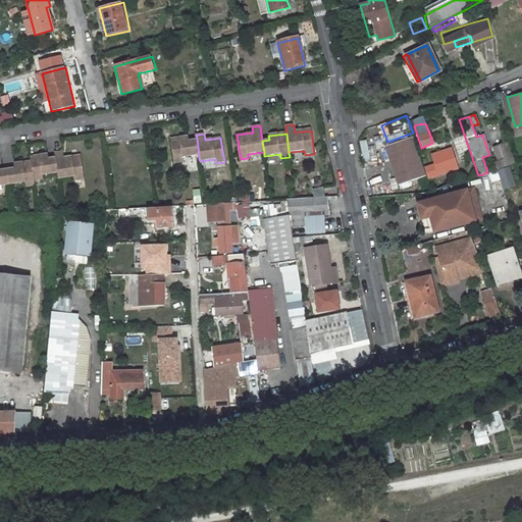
[(171,139),(174,162),(184,161),(183,157),(199,155),(197,139),(189,141),(189,136),(171,139)]
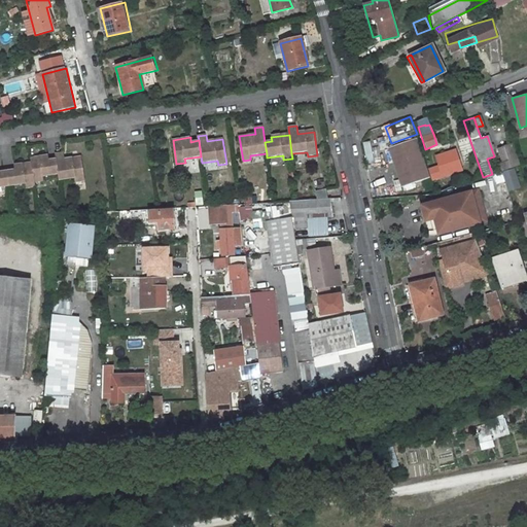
[(416,138),(394,145),(408,184),(429,177),(416,138)]
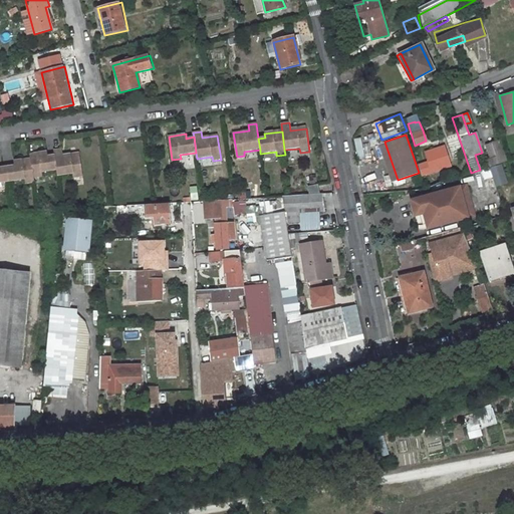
[(361,138),(354,139),(358,160),(365,158),(361,138)]
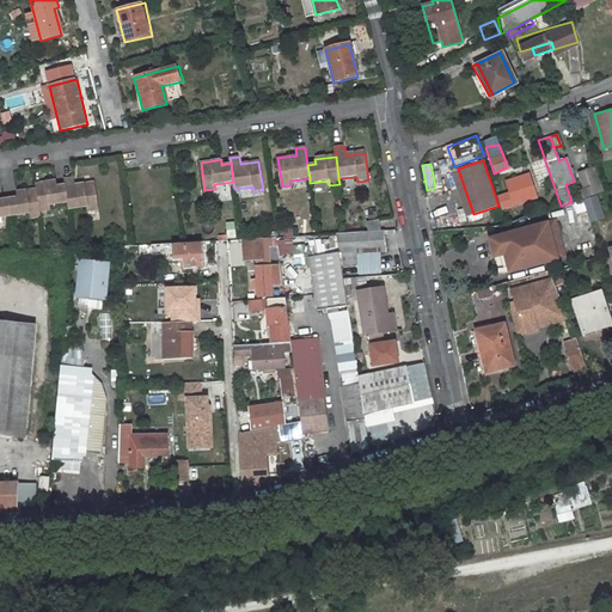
[(594,164),(585,167),(591,185),(585,187),(580,189),(581,196),(603,189),(594,164)]
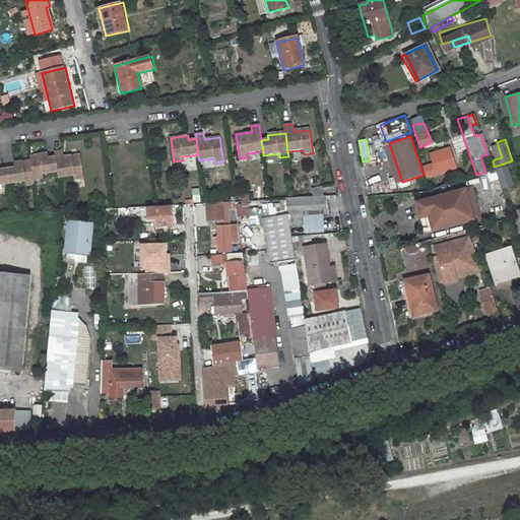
[(502,157),(497,142),(492,143),(497,158),(502,157)]
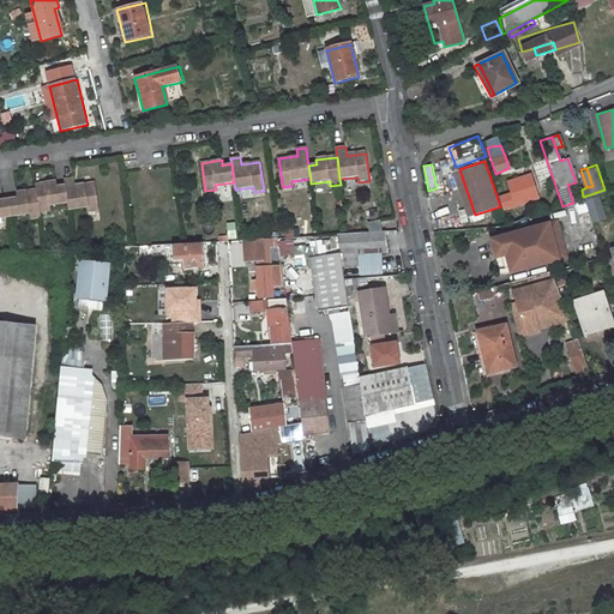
[(501,196),(505,208),(540,196),(533,173),(507,181),(511,193),(501,196)]
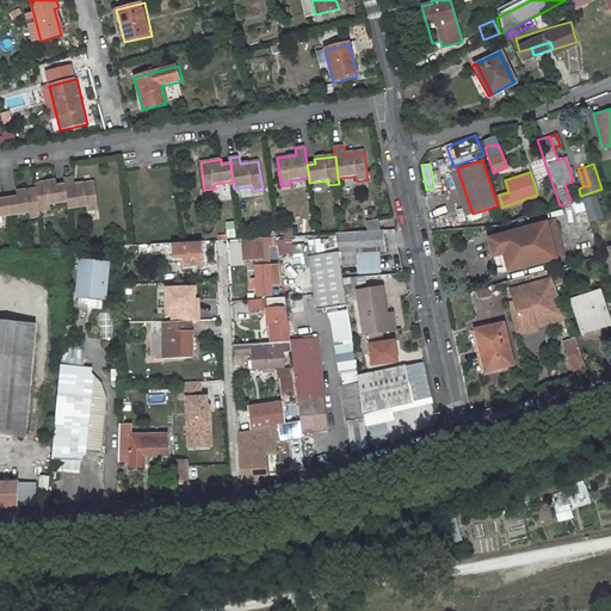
[(94,183),(74,185),(73,178),(63,179),(65,184),(67,203),(67,210),(86,208),(86,213),(98,211),(94,183)]
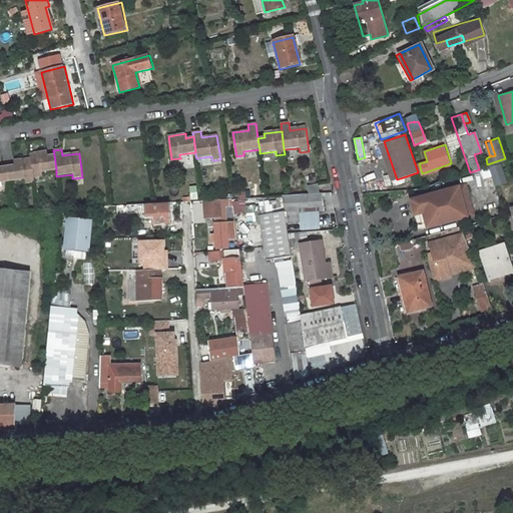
[(41,172),(56,170),(54,154),(46,155),(46,152),(30,154),(30,158),(33,178),(42,177),(41,172)]
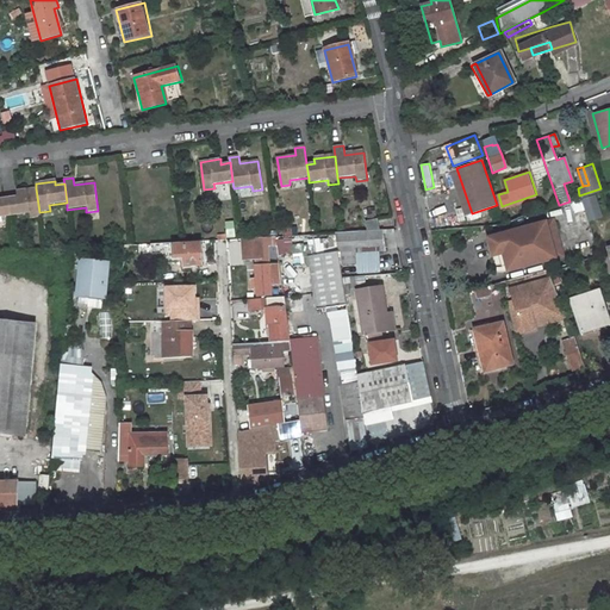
[(39,212),(36,188),(16,191),(17,197),(7,198),(10,217),(29,213),(29,218),(39,217),(39,212)]
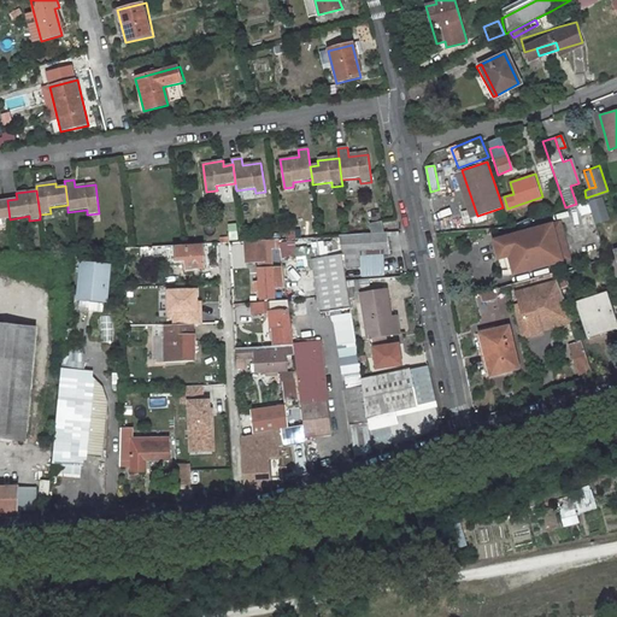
[(604,197),(589,201),(597,224),(611,219),(604,197)]
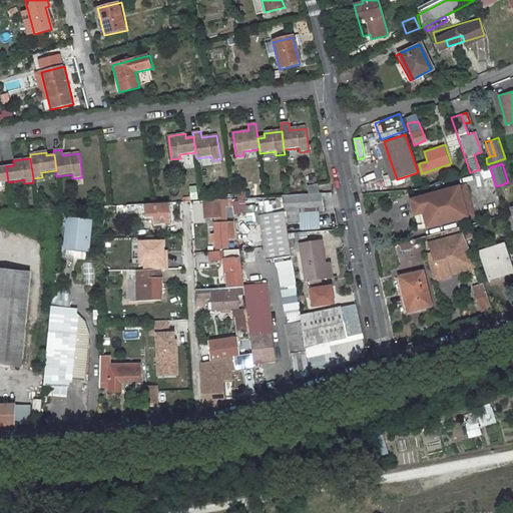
[(0,182),(8,182),(6,166),(0,166),(0,182)]
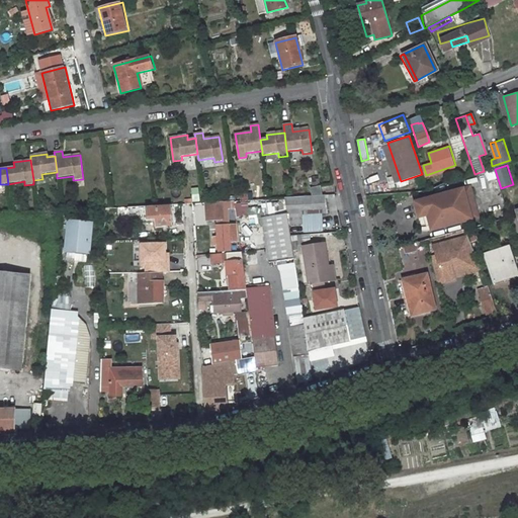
[(386,181),(366,184),(367,195),(389,192),(386,181)]
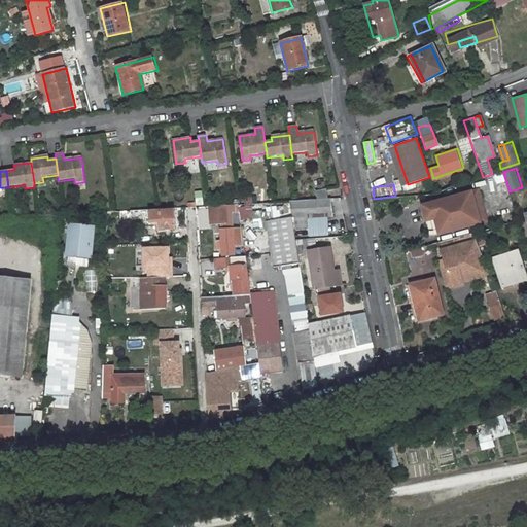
[(479,222),(486,221),(478,189),(470,191),(479,222)]
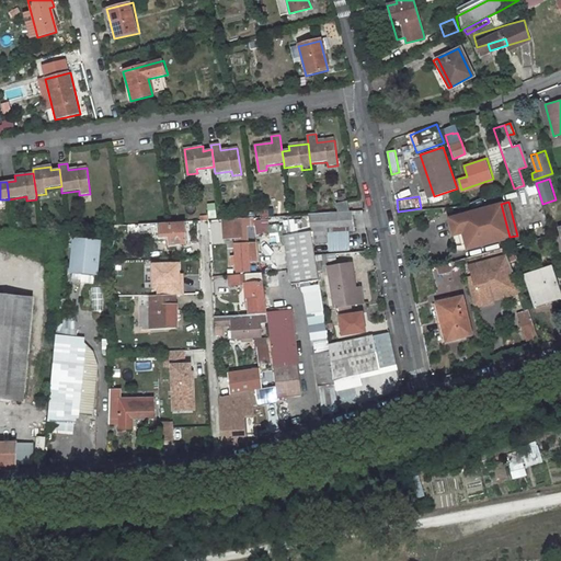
[(207,204),(209,219),(218,217),(215,203),(207,204)]
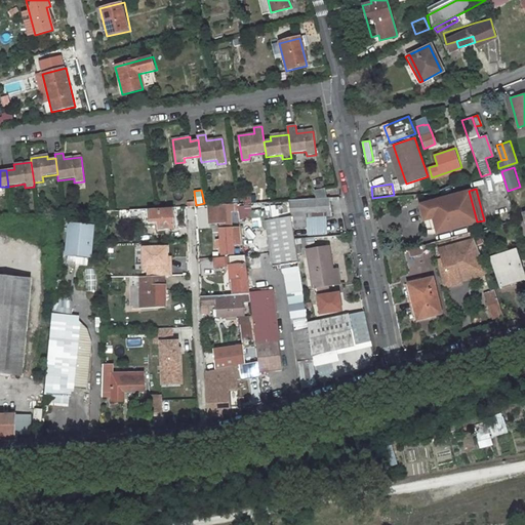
[(316,199),(327,199),(325,190),(315,192),(316,199)]
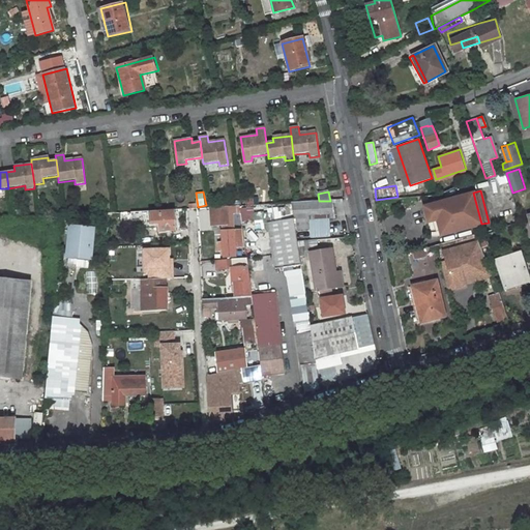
[(481,224),(473,193),(433,204),(437,219),(445,217),(449,233),(481,224)]
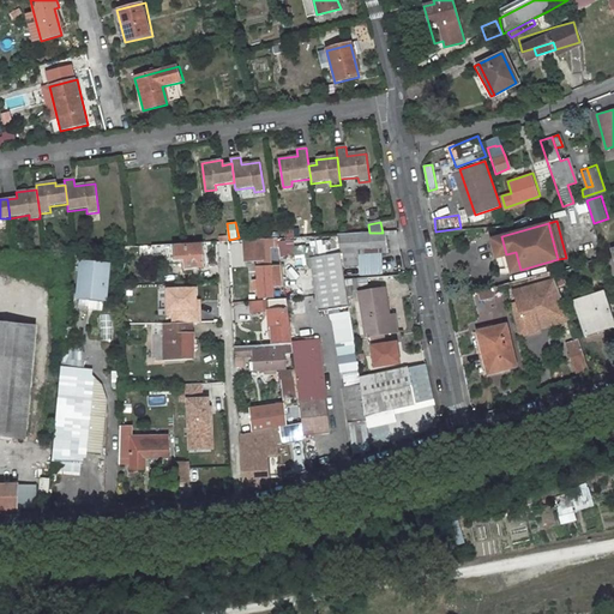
[(336,235),(339,254),(341,266),(359,266),(359,253),(389,252),(385,232),(383,233),(369,233),(336,235)]
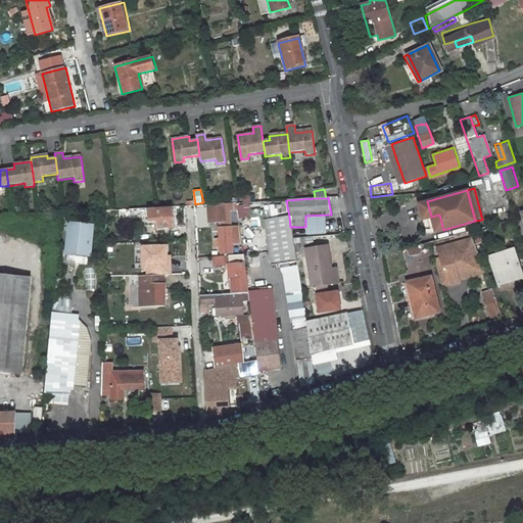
[(431,217),(427,201),(418,203),(422,219),(431,217)]
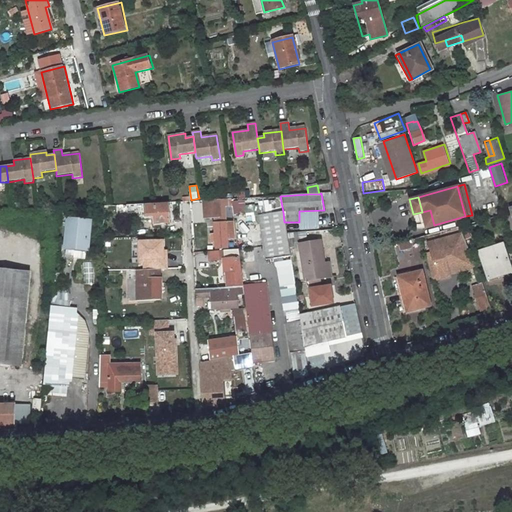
[(231,198),(225,199),(228,218),(233,217),(231,198)]
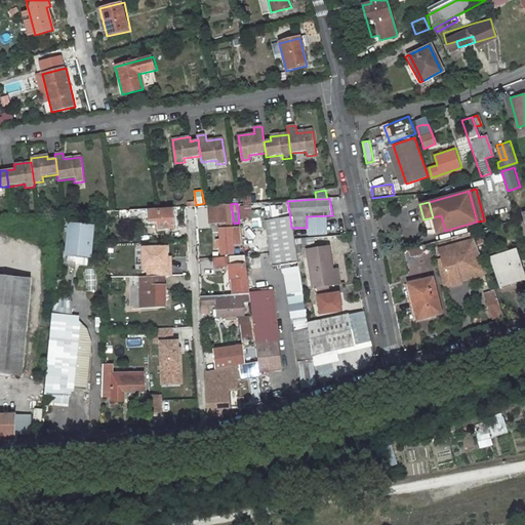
[(225,204),(207,205),(208,223),(226,221),(225,204)]
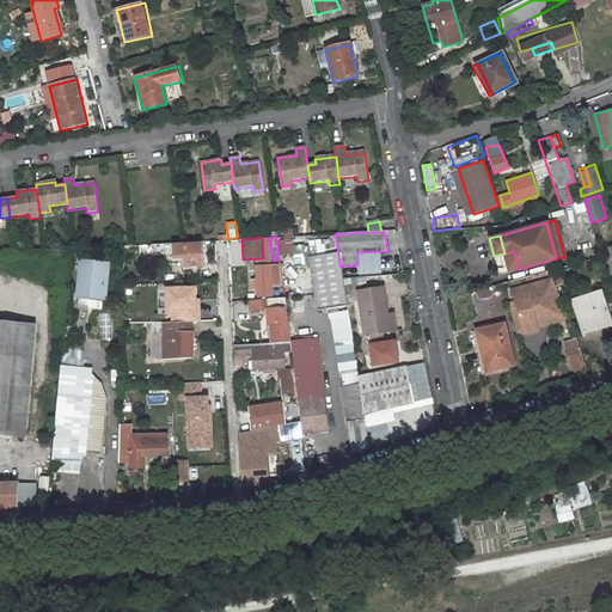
[(191,265),(201,265),(200,244),(172,246),(172,243),(155,244),(157,256),(161,256),(161,262),(190,261),(191,265)]
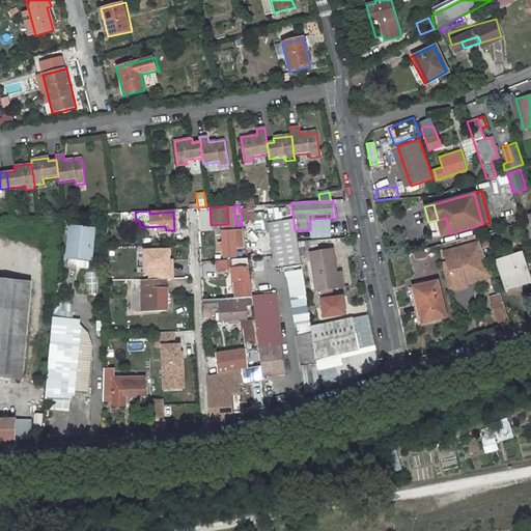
[(446,218),(438,220),(442,235),(450,233),(446,218)]
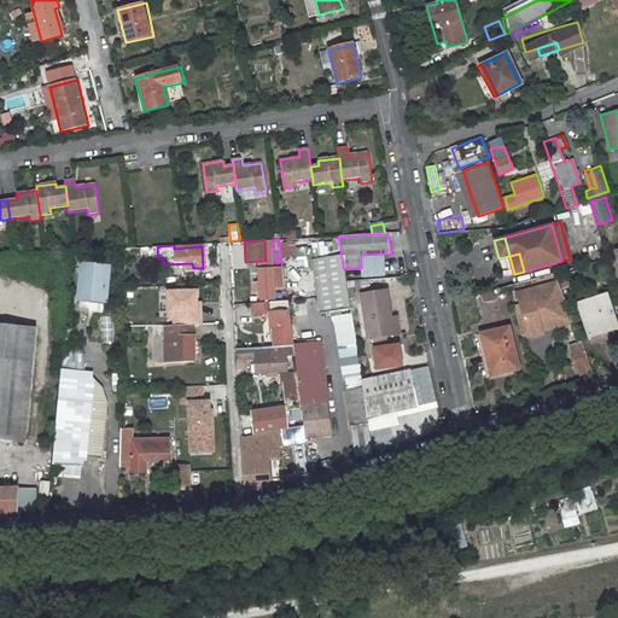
[(342,256),(310,260),(319,314),(350,309),(343,268),(342,256)]
